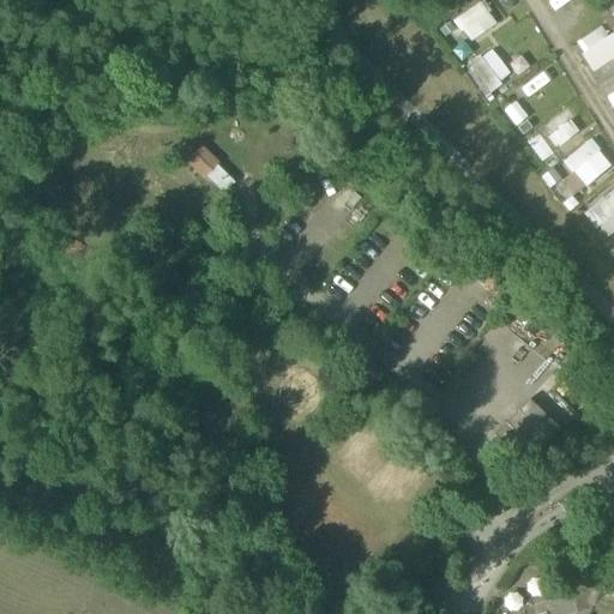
[(464,41),(494,26),(483,1),(452,16),(464,41)]
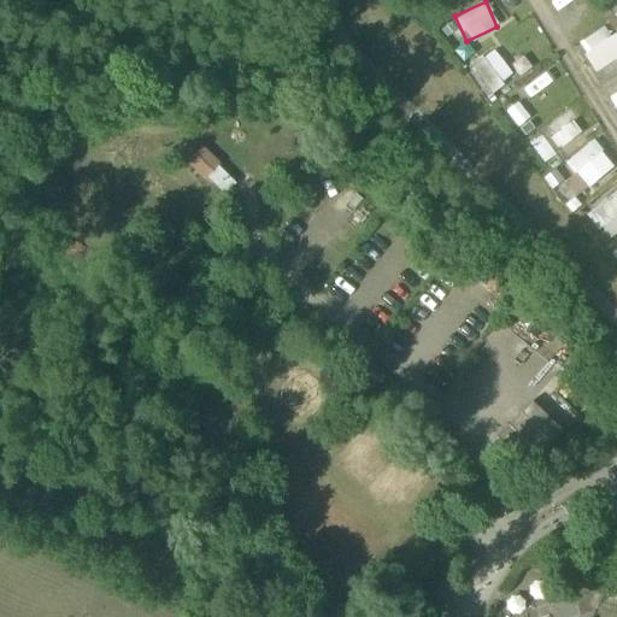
[(616,59),(616,60),(616,36),(607,23),(577,43),(597,72),(616,59)]
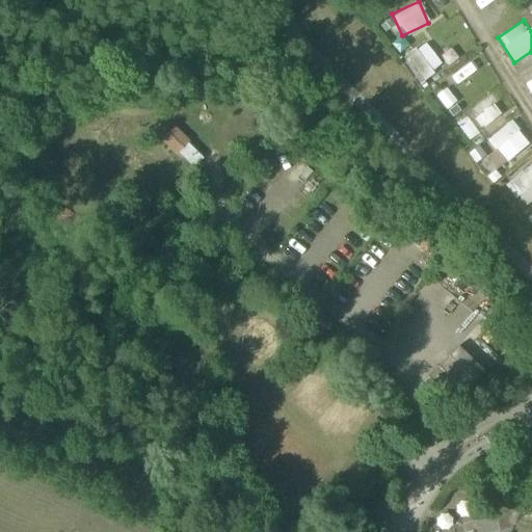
[(403,58),(424,80),(444,61),(423,40),(403,58)]
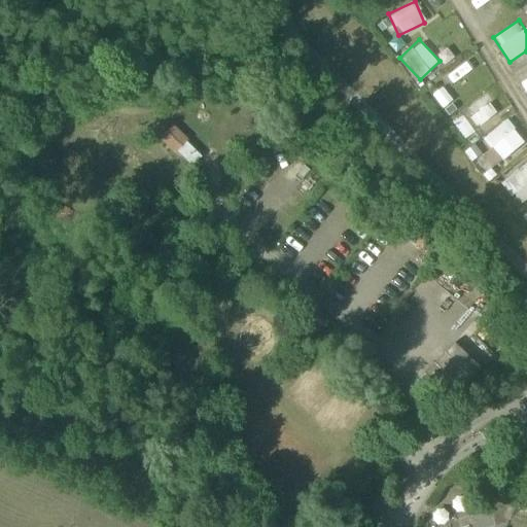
[(456,80),(483,64),(477,54),(450,70),(456,80)]
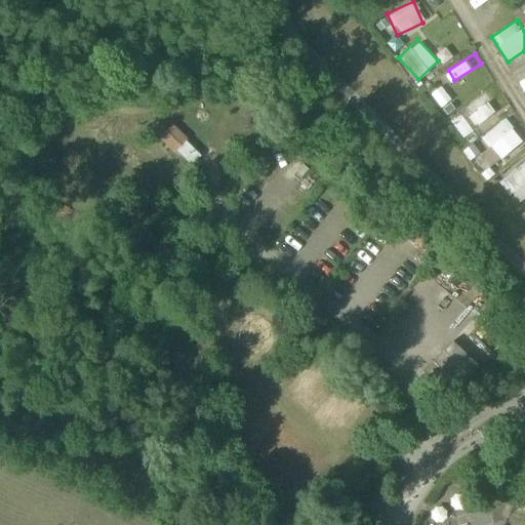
[(431,94),(441,107),(451,97),(441,86),(431,94)]
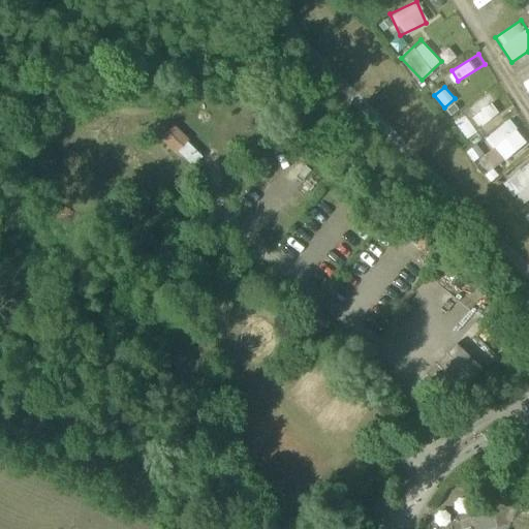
[(478,127),(500,112),(486,92),(464,107),(478,127)]
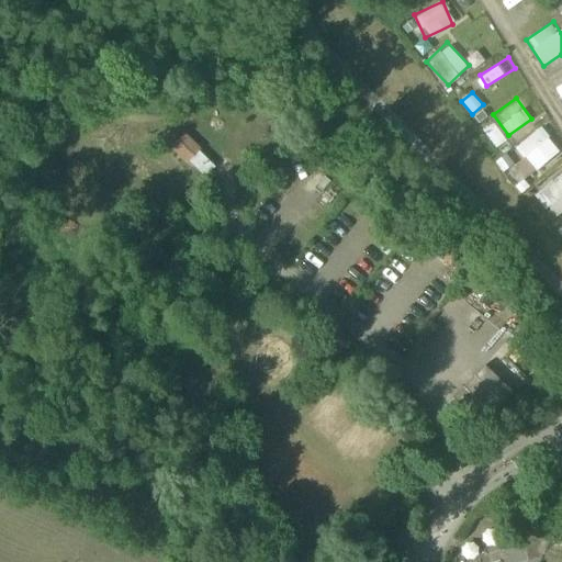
[(515,144),(532,171),(559,154),(542,127),(515,144)]
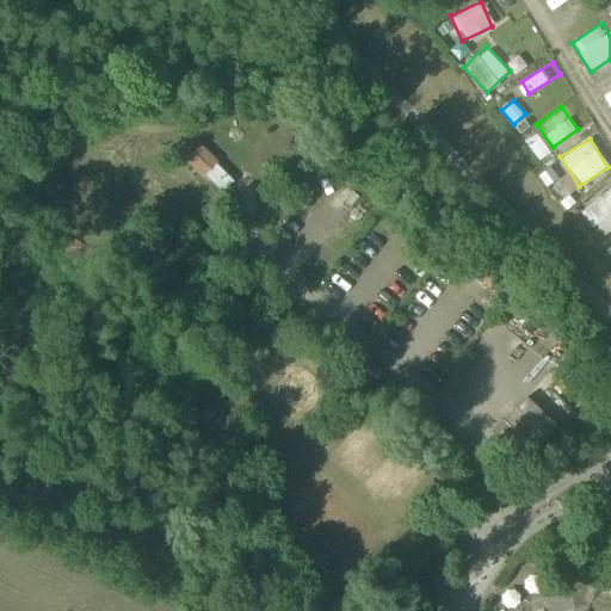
[(203,143),(187,155),(220,195),(234,183),(203,143)]
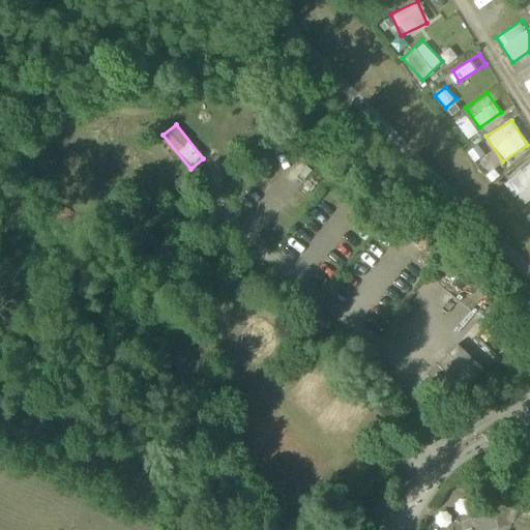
[(529,160),(504,182),(523,206),(529,199),(529,160)]
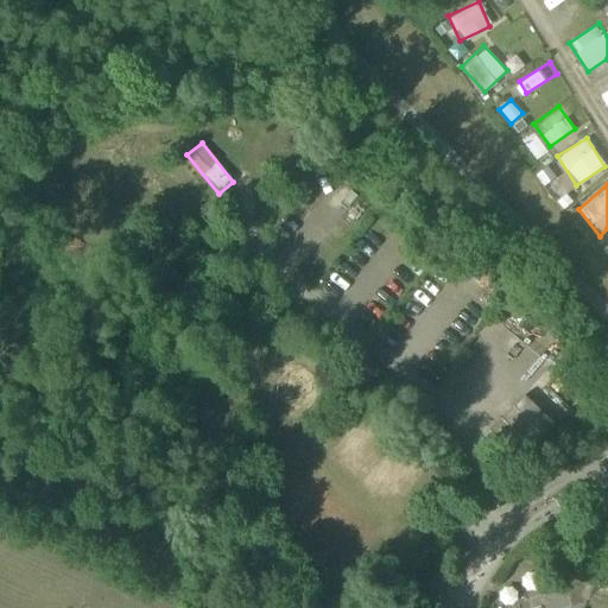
[(489,434),(520,462),(555,426),(524,397),(489,434)]
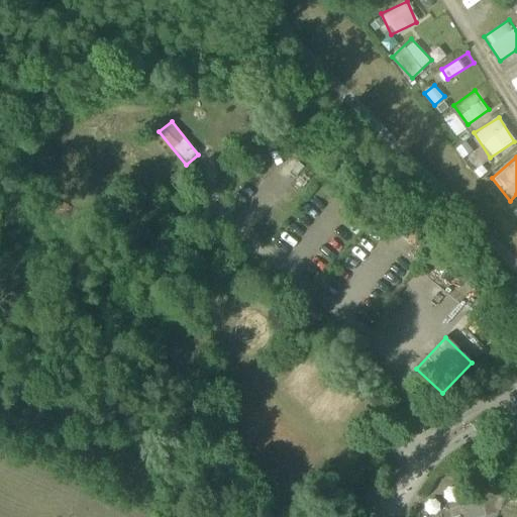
[(480,500),(449,510),(451,516),(479,516),(485,515),(480,500)]
